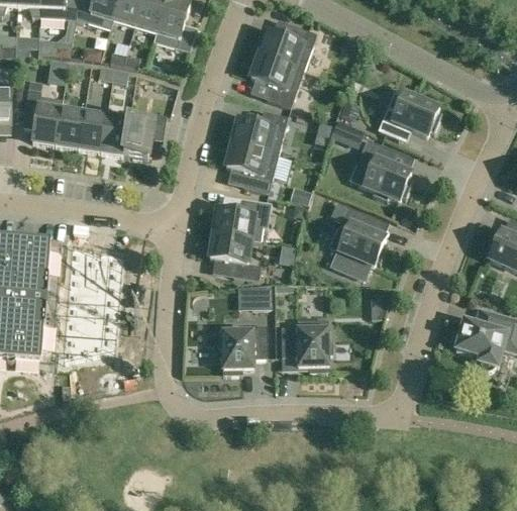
[(0,0),(0,14),(4,15),(7,6),(18,6),(18,0),(0,0)]
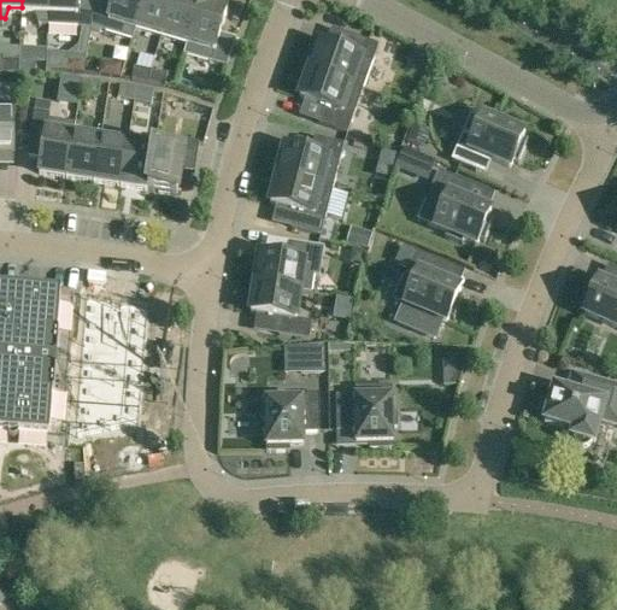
[(22,0),(22,7),(35,9),(37,19),(48,21),(50,0),(22,0)]
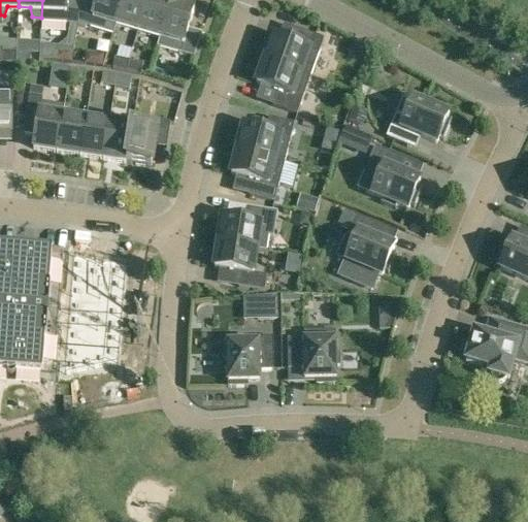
[(42,0),(41,18),(66,19),(77,21),(80,0),(42,0)]
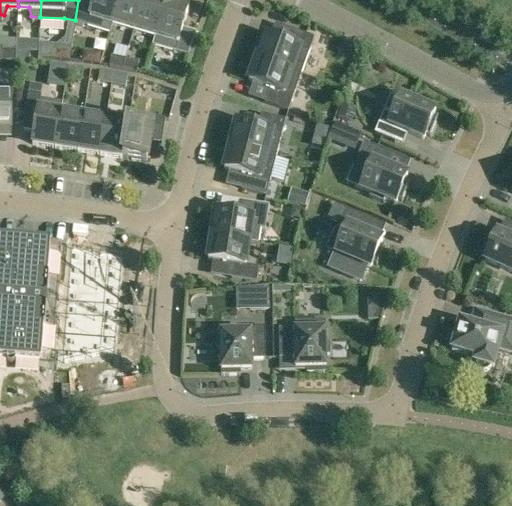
[(78,0),(75,20),(86,22),(110,29),(113,20),(112,19),(117,0),(78,0)]
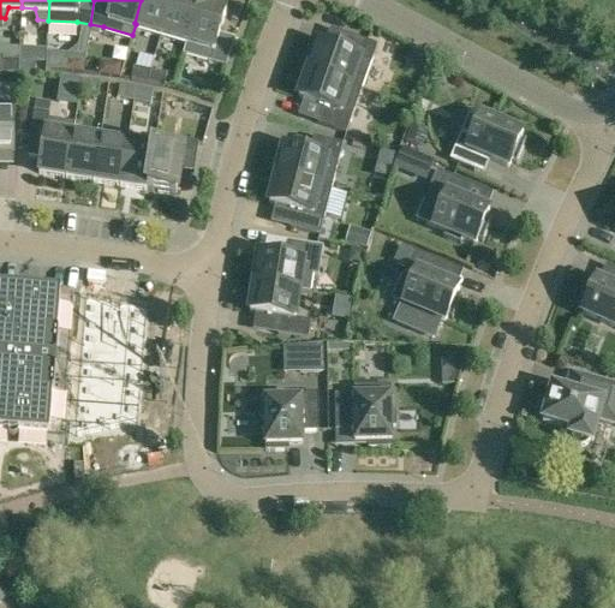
[(141,0),(135,23),(136,24),(161,31),(169,0),(141,0)]
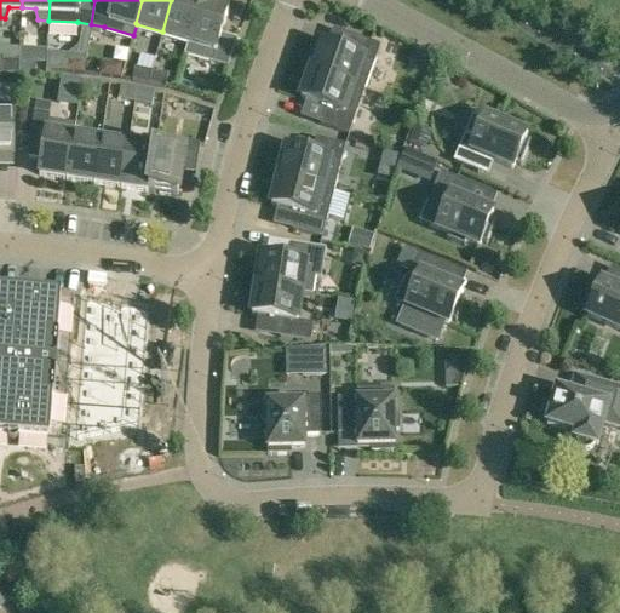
[(171,0),(162,32),(188,39),(200,0),(171,0)]
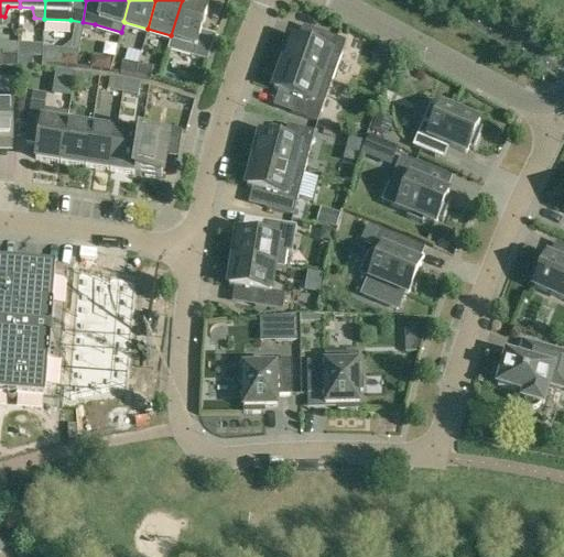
[(171,35),(167,45),(207,57),(216,30),(202,26),(208,2),(203,0),(182,0),(171,35)]
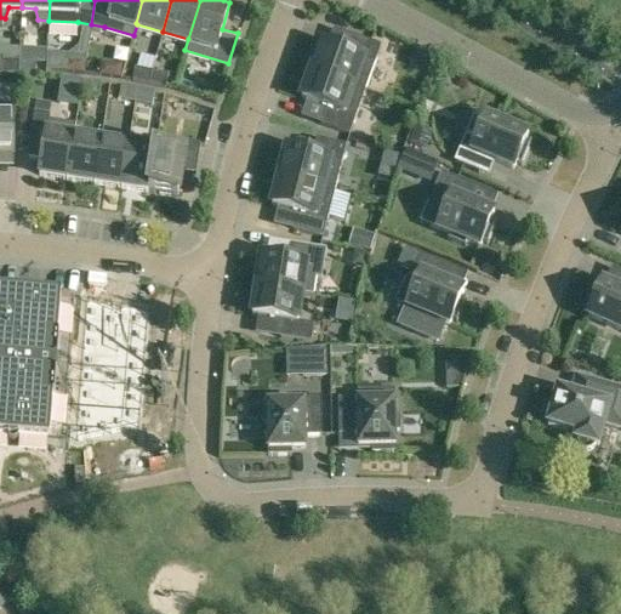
[(322,38),(312,66),(365,85),(381,40),(352,30),(347,46),(322,38)]
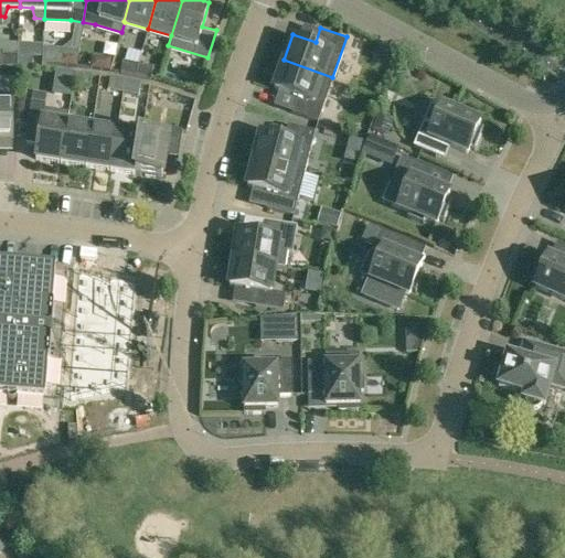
[(0,61),(17,63),(18,51),(18,41),(10,41),(10,51),(2,51),(2,46),(0,45),(0,61)]
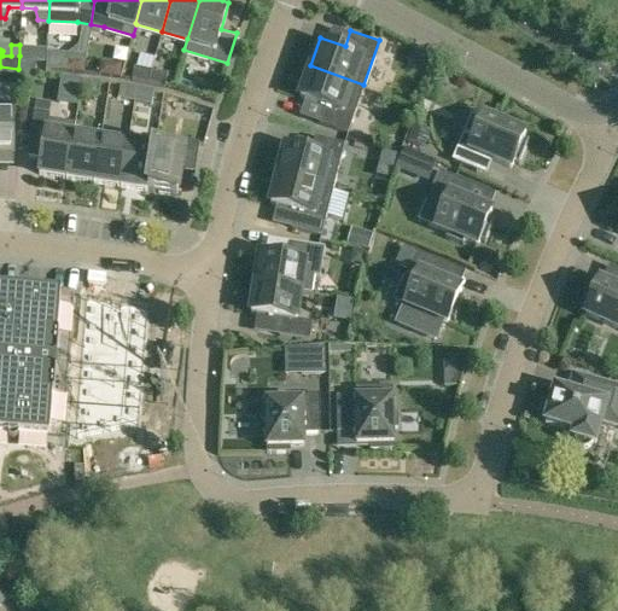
[(86,54),(66,52),(65,65),(85,68),(86,54)]
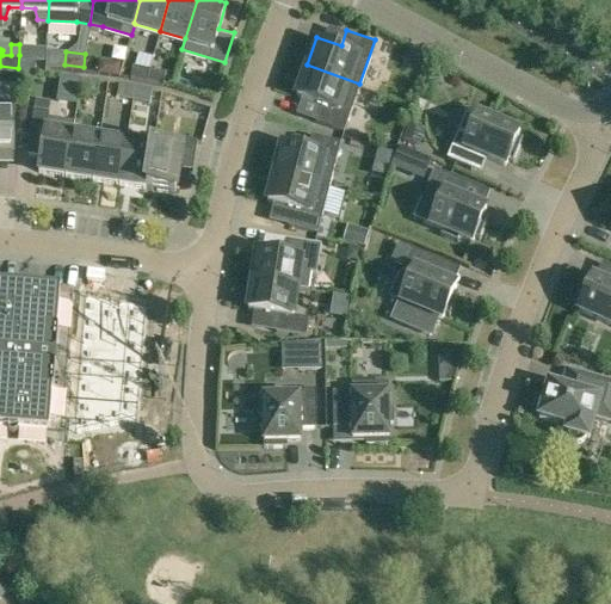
[(19,55),(18,68),(35,69),(36,56),(19,55)]
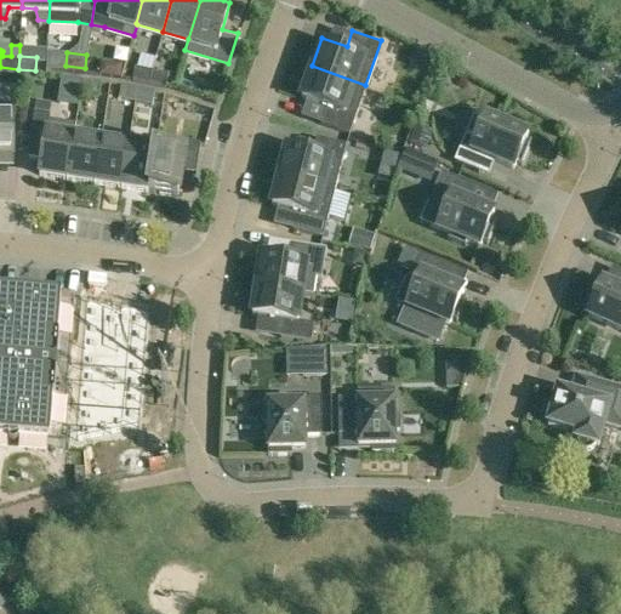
[(149,79),(152,67),(135,63),(132,75),(149,79)]
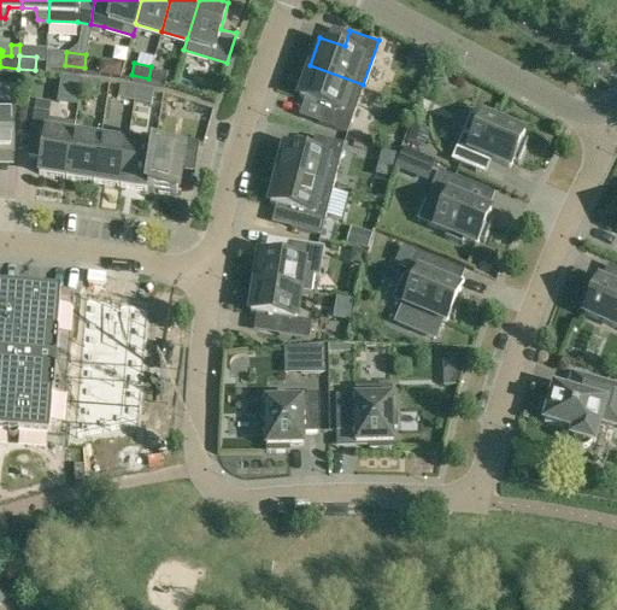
[(363,84),(310,65),(300,93),(324,103),(318,118),(347,128),(363,84)]
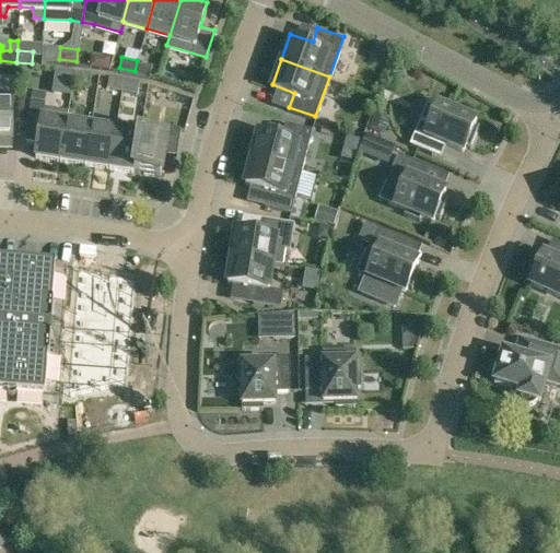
[(152,62),(137,60),(135,71),(150,74),(152,62)]
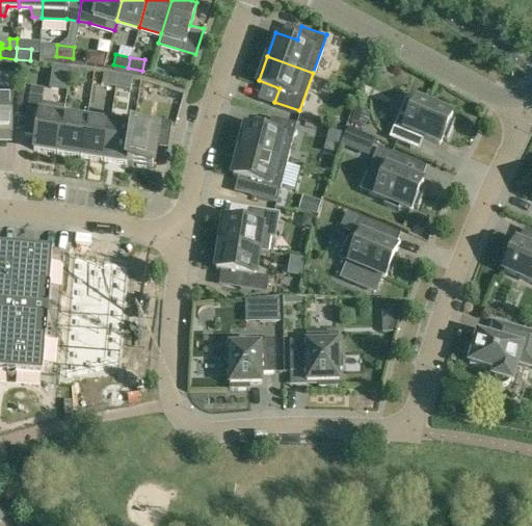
[(85,67),(71,64),(70,76),(84,77),(85,67)]
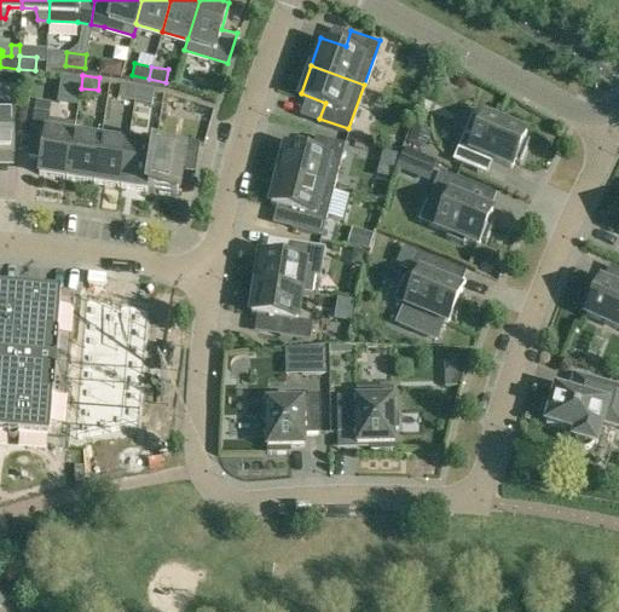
[(136,96),(138,84),(121,81),(119,93),(136,96)]
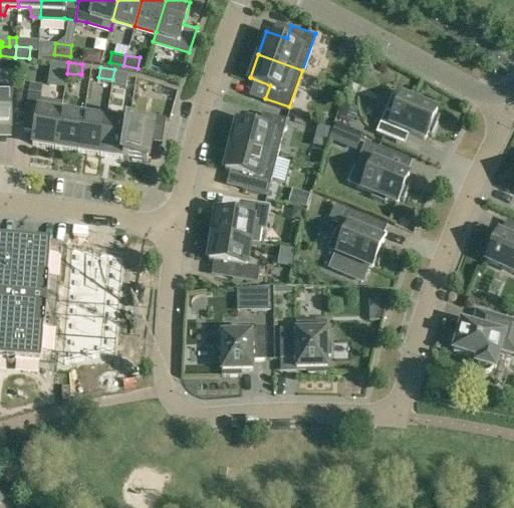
[(114,69),(112,79),(126,82),(129,72),(114,69)]
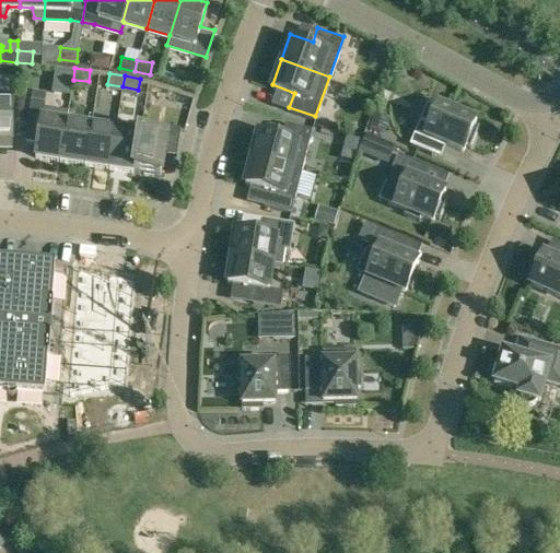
[(0,133),(8,134),(12,134),(13,128),(13,95),(9,95),(0,94),(0,133)]
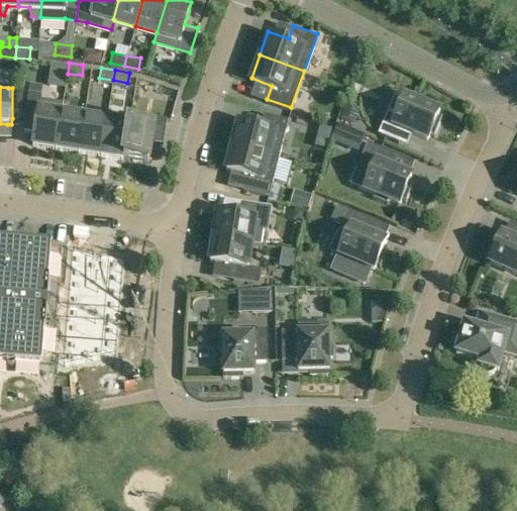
[(22,127),(34,129),(32,141),(57,144),(62,109),(61,109),(62,104),(63,99),(41,96),(41,91),(28,89),(25,112),(24,119),(22,127)]
